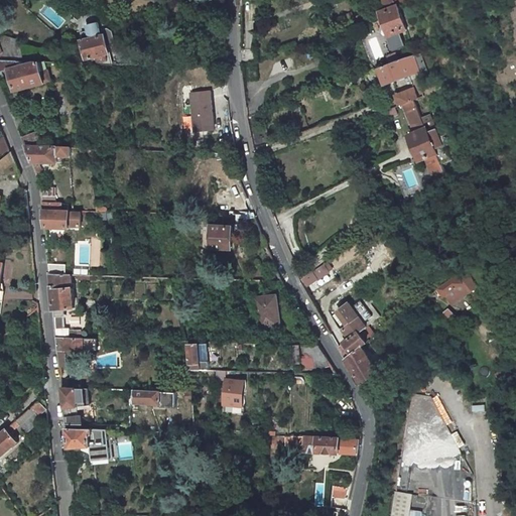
[(380,13),(389,36),(404,30),(395,7),(380,13)]
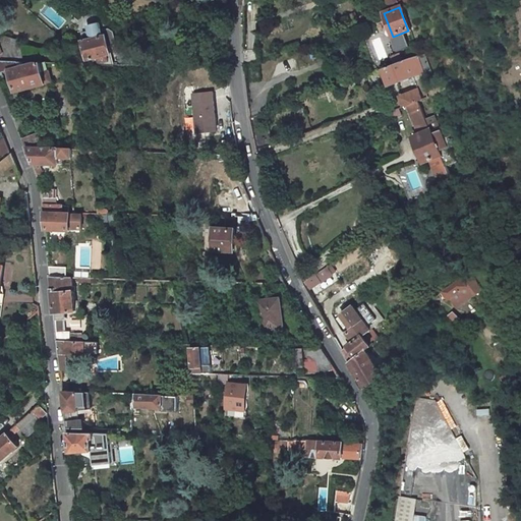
[(85,37),(82,38),(88,60),(99,58),(100,64),(113,65),(110,46),(116,44),(118,44),(116,31),(111,30),(103,31),(102,24),(89,27),(89,31),(84,32),(85,37)]
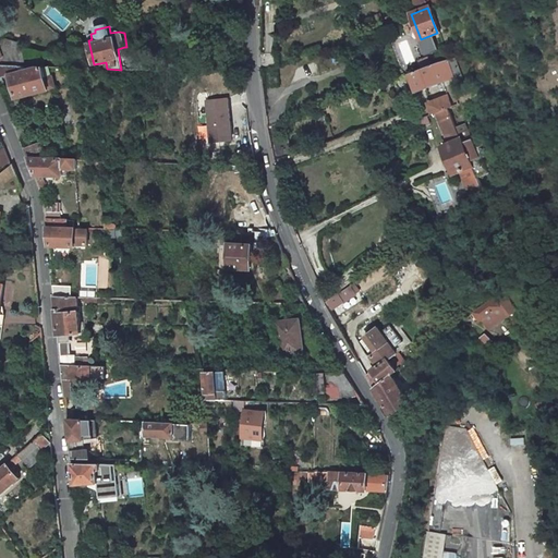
[(0,65),(21,67),(20,44),(8,38),(0,40),(0,65)]
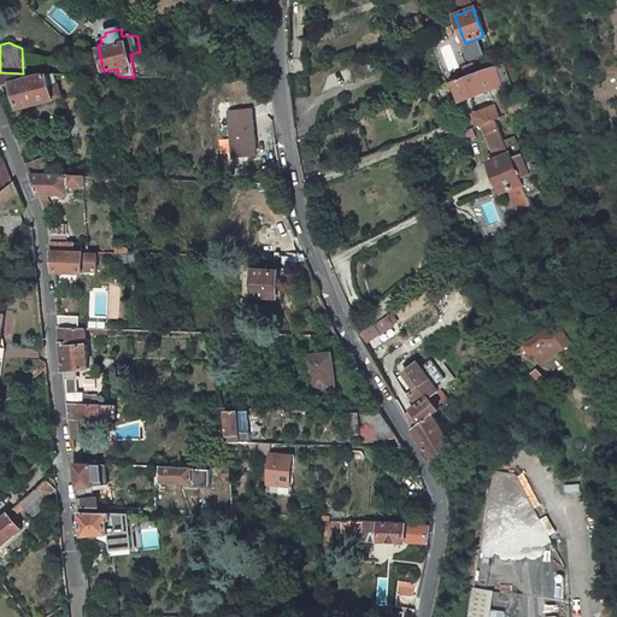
[(98,45),(90,46),(89,75),(99,76),(118,76),(117,69),(104,71),(98,45)]
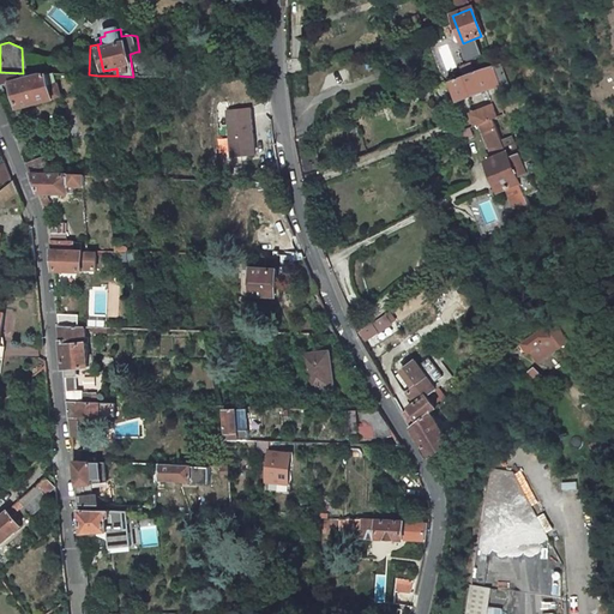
[(470,62),(461,66),(464,77),(474,73),(470,62)]
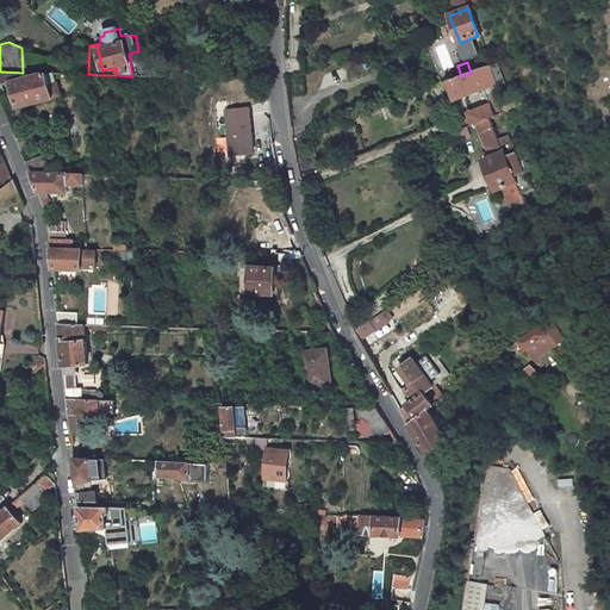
[(447,81),(454,99),(483,88),(495,85),(489,66),(471,73),(461,76),(447,81)]
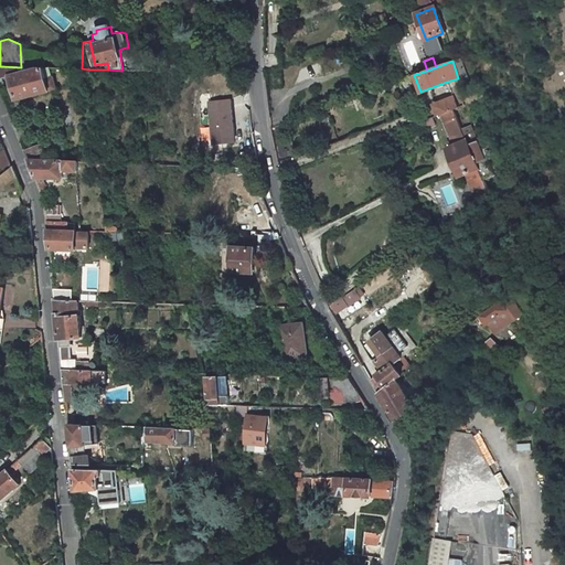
[(44,67),(22,74),(21,67),(0,66),(0,81),(11,77),(19,102),(59,89),(55,77),(48,80),(44,67)]
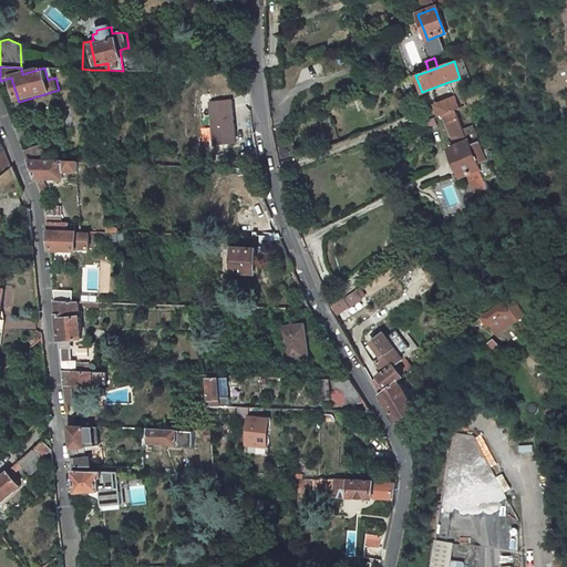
[(48,80),(55,78),(53,69),(44,68),(48,80)]
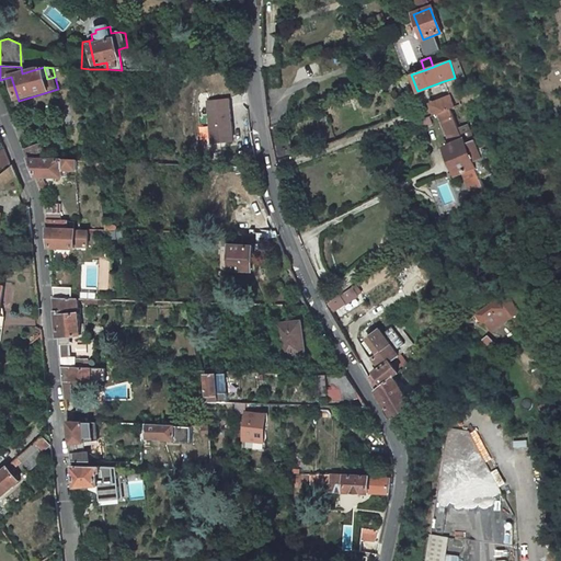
[(267,73),(268,88),(279,87),(279,72),(267,73)]
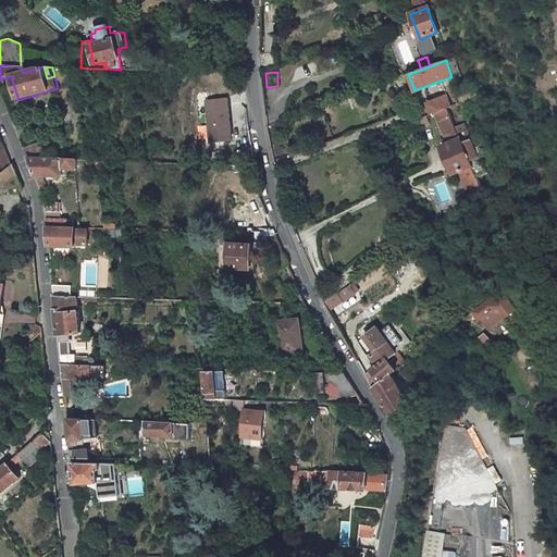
[(450,107),(446,95),(428,102),(432,113),(434,112),(446,108),(450,107)]
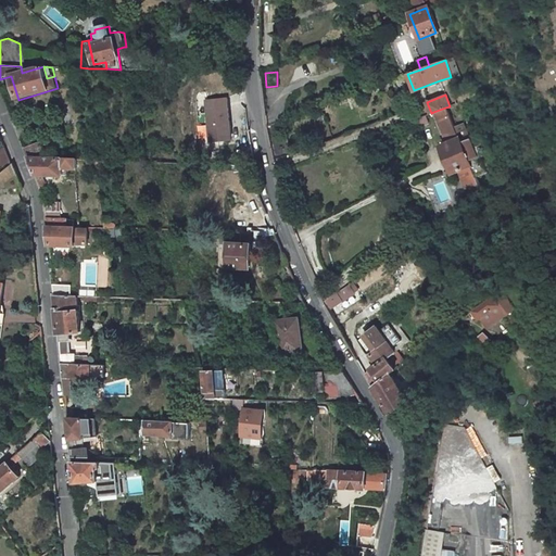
[(231,139),(229,121),(226,121),(226,117),(228,117),(226,98),(205,100),(210,141),(231,139)]
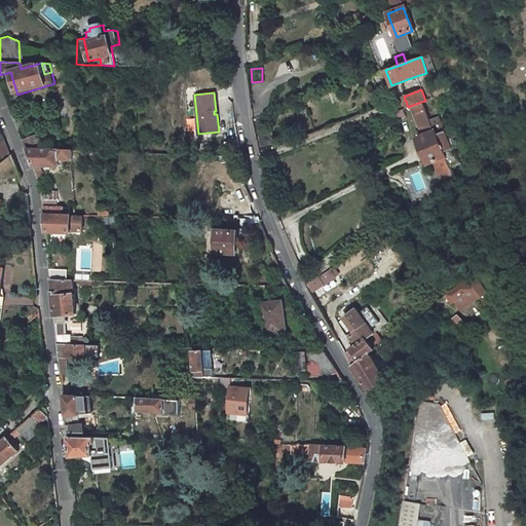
[(460,158),(447,130),(444,133),(436,116),(429,119),(421,102),(410,106),(421,136),(417,138),(428,165),(434,163),(444,185),(436,188),(441,197),(458,186),(449,164),(456,160),(460,158)]
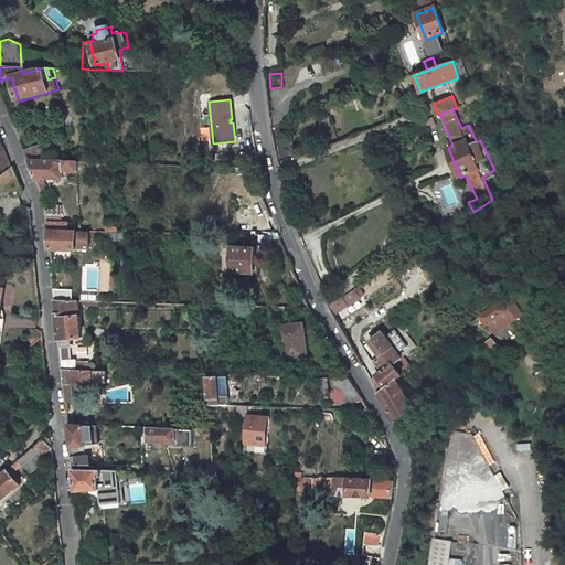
[(41,144),(24,149),(29,160),(45,160),(41,144)]
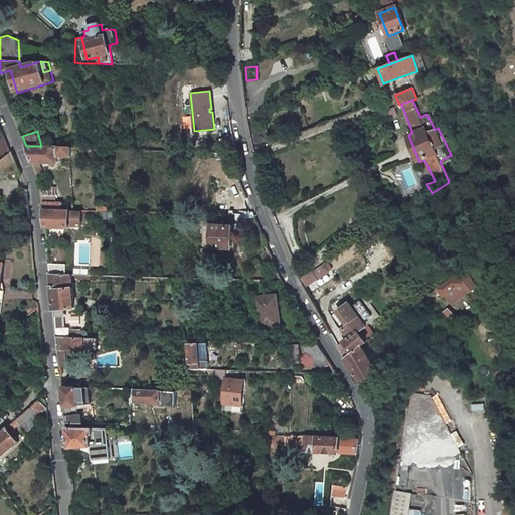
[(53,156),(66,156),(67,147),(41,146),(26,146),(32,162),(53,163),(53,156)]
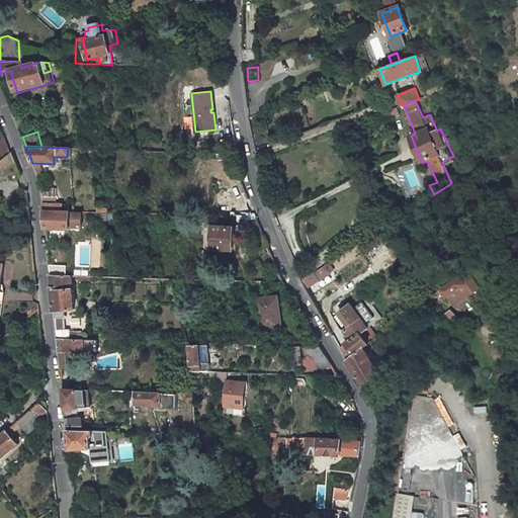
[(0,160),(0,165),(4,170),(15,161),(11,152),(9,153),(0,160)]
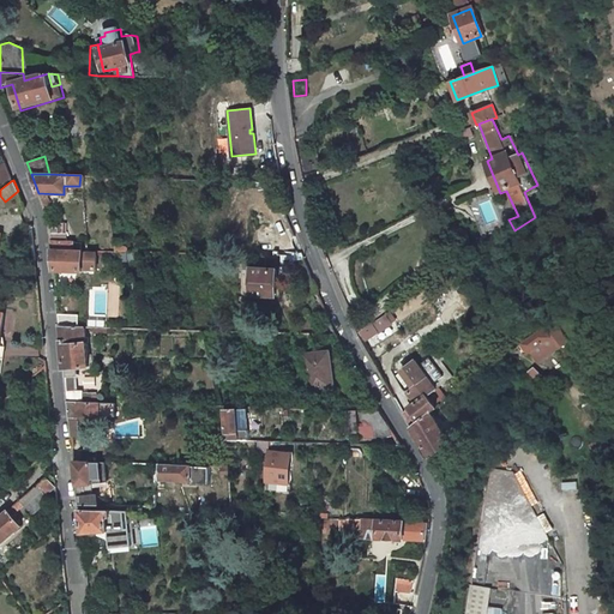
[(533,187),(537,197),(543,212),(549,209),(537,185),(533,187)]
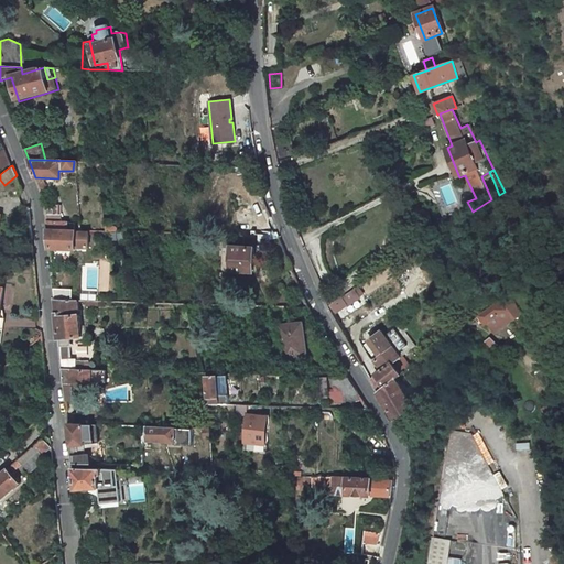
[(284,188),(297,184),(293,173),(281,177),(284,188)]
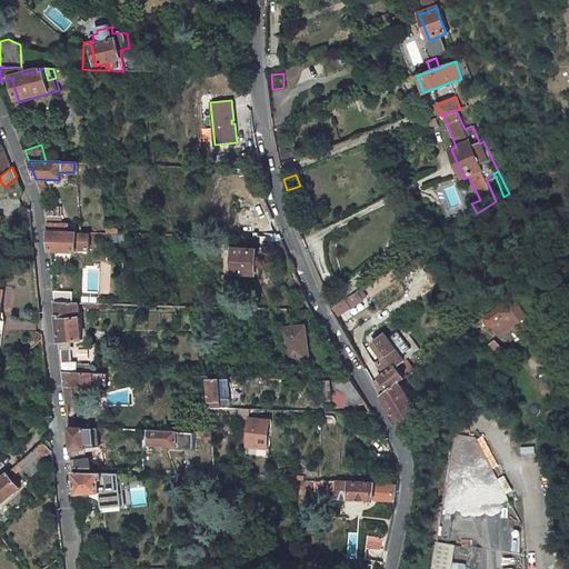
[(42,183),(46,195),(53,191),(50,181),(42,183)]
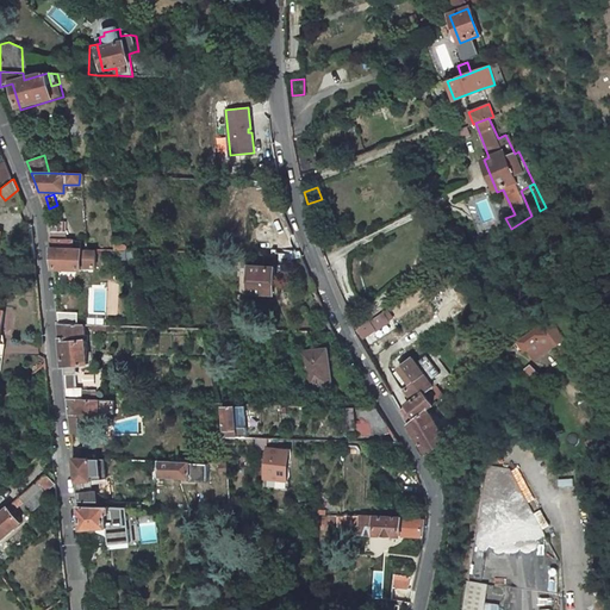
[(66,241),(66,232),(49,231),(51,249),(74,250),(74,241),(66,241)]
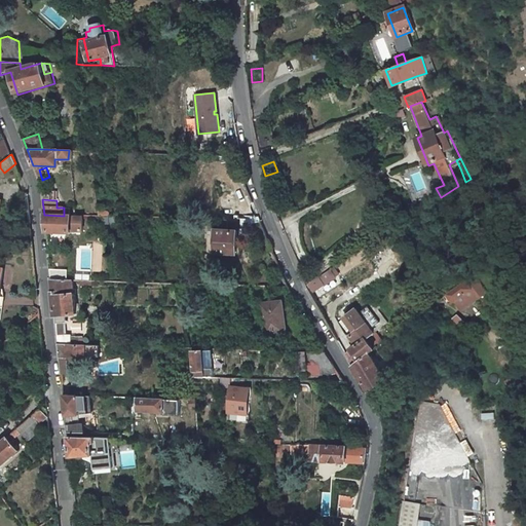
[(44,215),(45,231),(70,231),(82,231),(83,216),(71,216),(64,216),(44,215)]
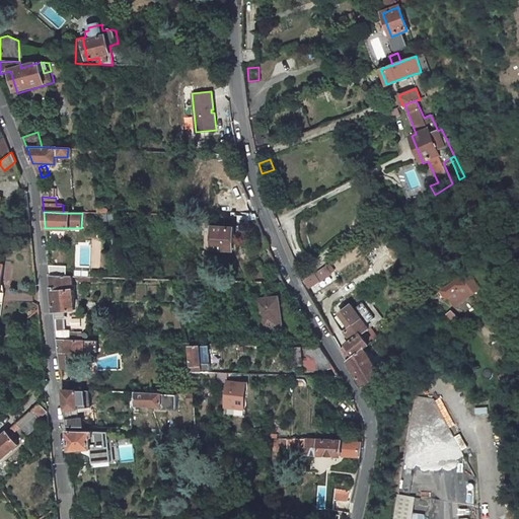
[(235,229),(212,226),(210,248),(233,250),(235,229)]
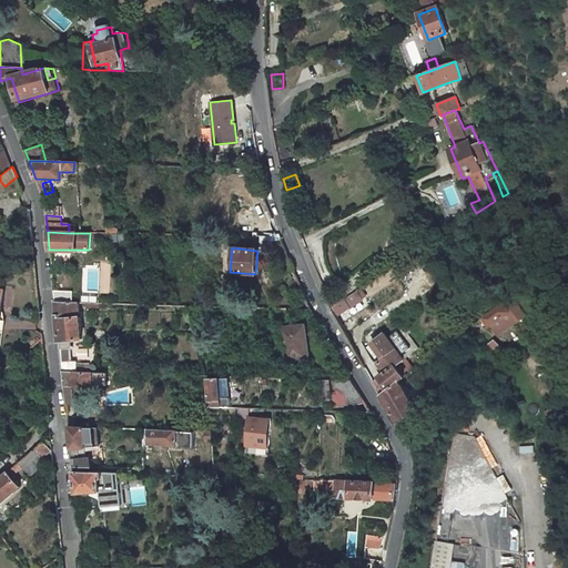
[(337,314),(365,302),(359,288),(331,301),(337,314)]
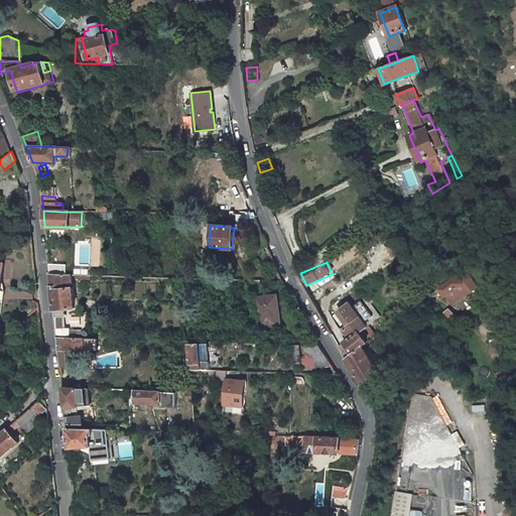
[(478,287),(466,269),(439,288),(444,296),(446,295),(453,304),(470,292),(470,293),(478,287)]
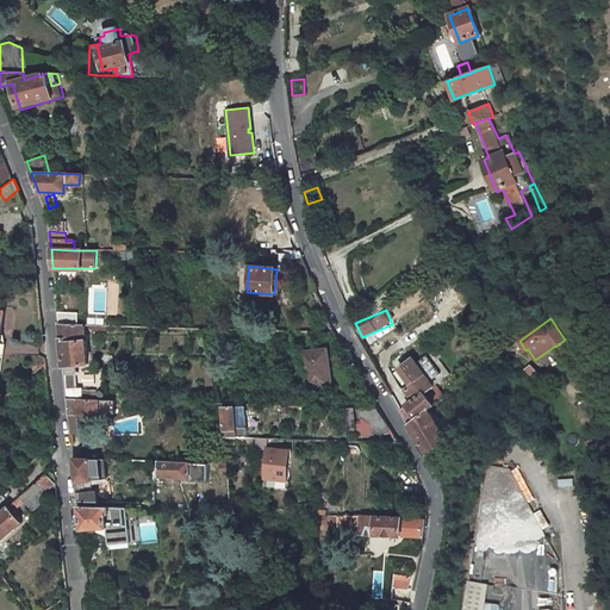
[(58,323),(63,366),(87,365),(83,324),(58,323)]
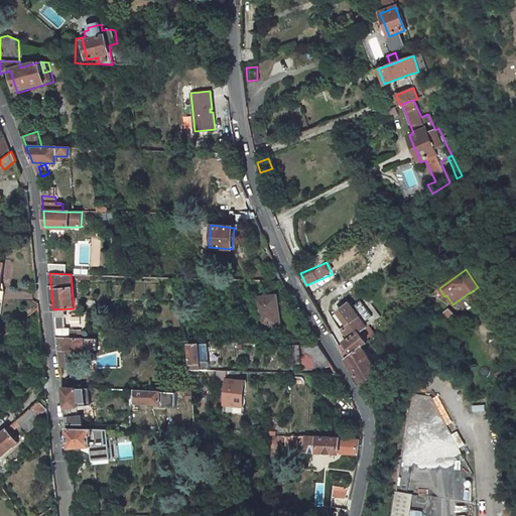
[(34,299),(34,291),(13,291),(13,298),(34,299)]
